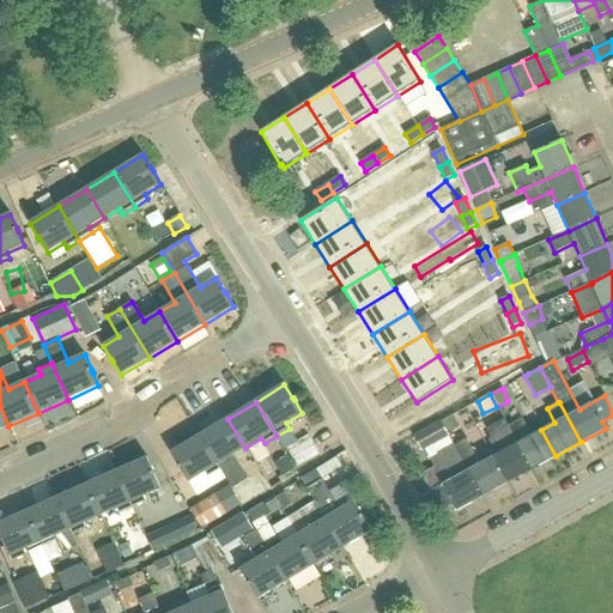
[(441,422),(449,436),(449,435),(460,428),(453,416),(441,422)]
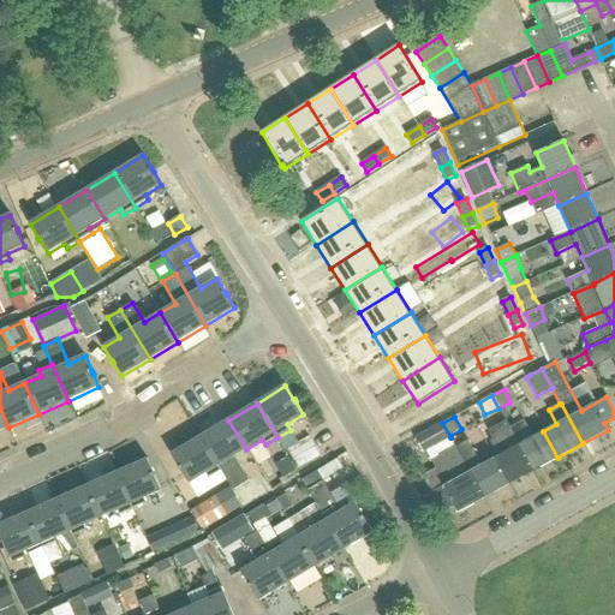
[(557,458),(543,431),(532,437),(524,419),(509,428),(518,445),(519,445),(533,471),(557,458)]
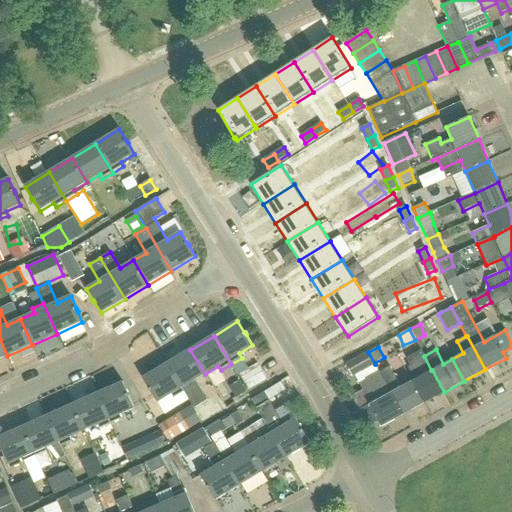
[(205,374),(190,350),(167,364),(185,392),(195,408),(207,401),(195,380),(205,374)]
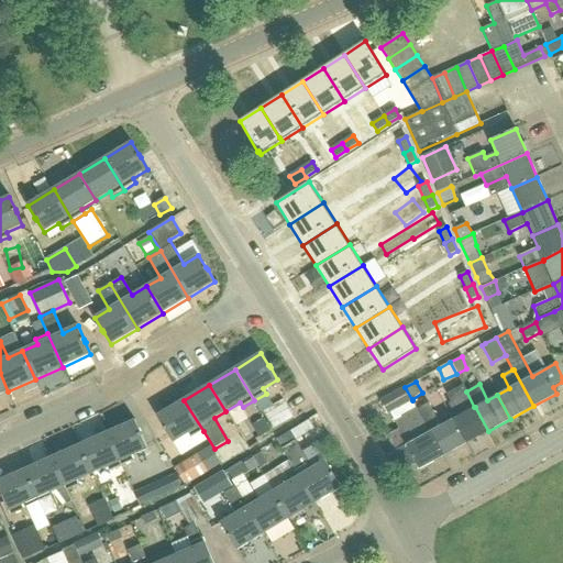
[(474,407),(466,392),(463,386),(448,394),(459,416),(452,419),(465,443),(488,431),(475,407),(474,407)]
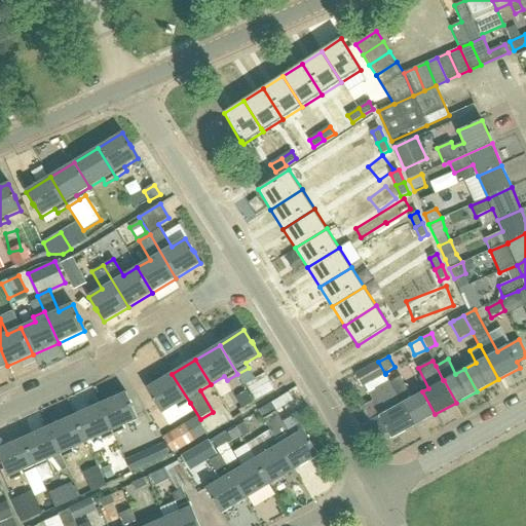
[(362,387),(385,374),(378,362),(354,374),(362,387)]
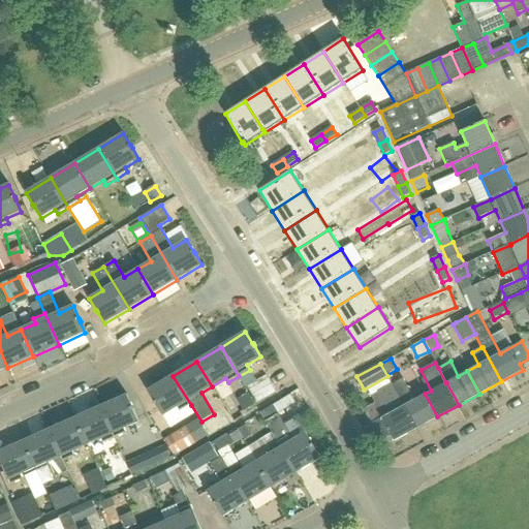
[(258,402),(277,392),(268,375),(249,385),(258,402)]
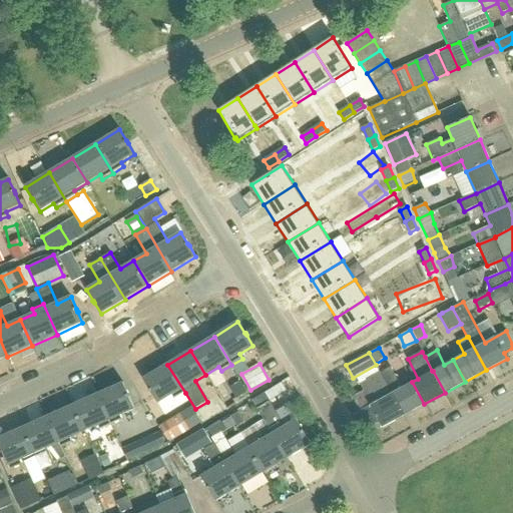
[(174,400),(185,393),(167,365),(144,380),(150,390),(150,391),(151,393),(152,393),(158,404),(172,396),(174,400)]
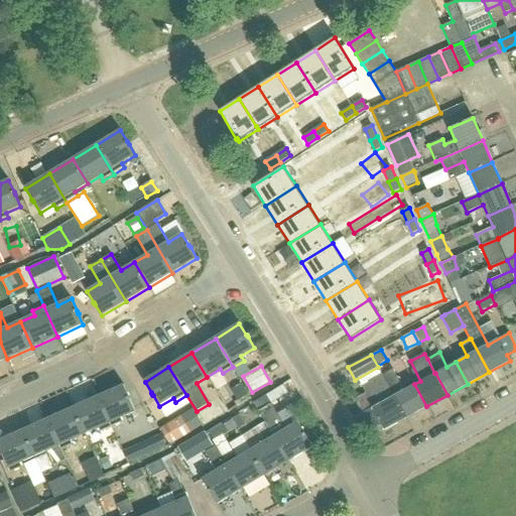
[(426,406),(414,384),(403,390),(392,369),(382,375),(405,418),(426,406)]
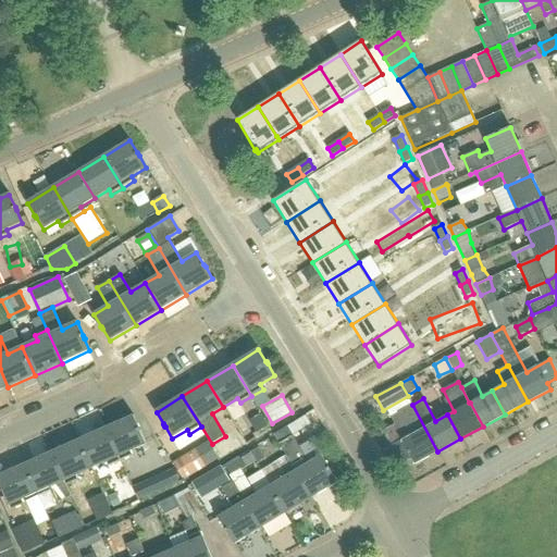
[(415,463),(437,452),(412,405),(397,412),(409,435),(390,446),(399,465),(411,458),(415,463)]
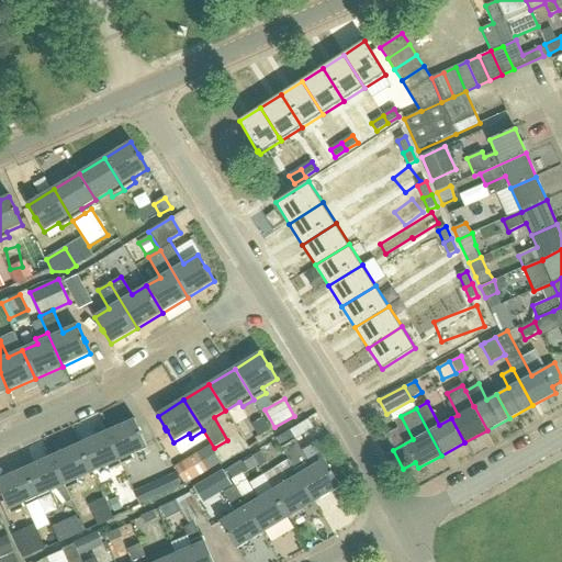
[(107,433),(122,465),(134,460),(132,454),(147,448),(142,435),(143,435),(141,433),(135,419),(107,433)]
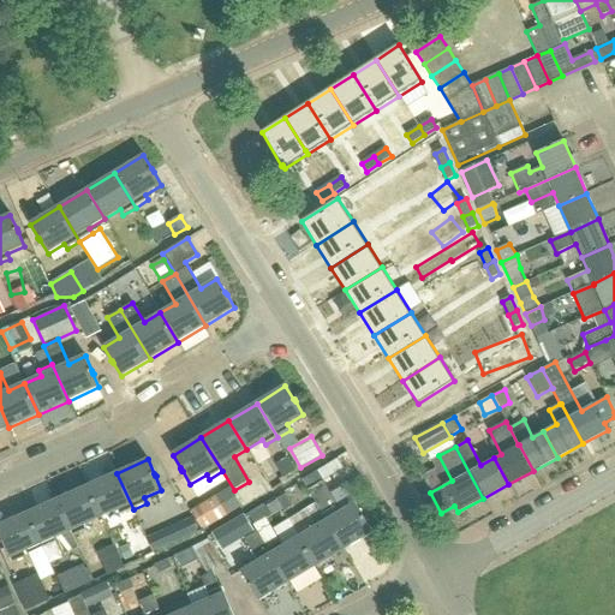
[(120,515),(133,509),(117,473),(87,487),(101,518),(118,509),(120,515)]
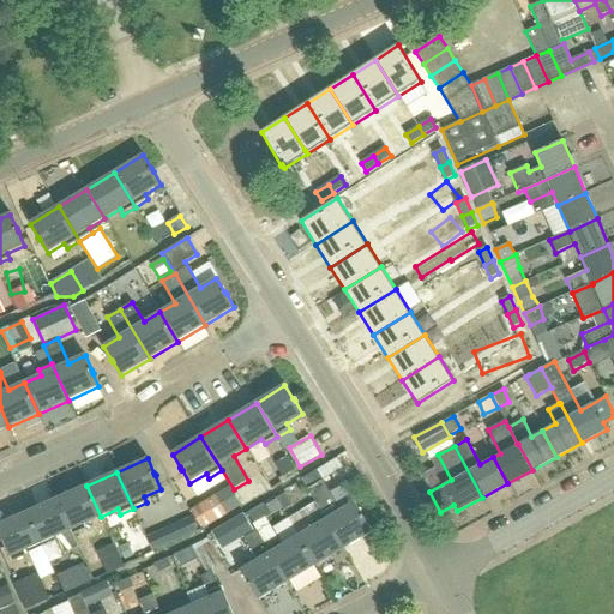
[(323,515),(343,548),(372,531),(365,518),(363,515),(362,516),(355,503),(338,512),(336,507),(338,506),(323,481),(308,489),(323,515)]
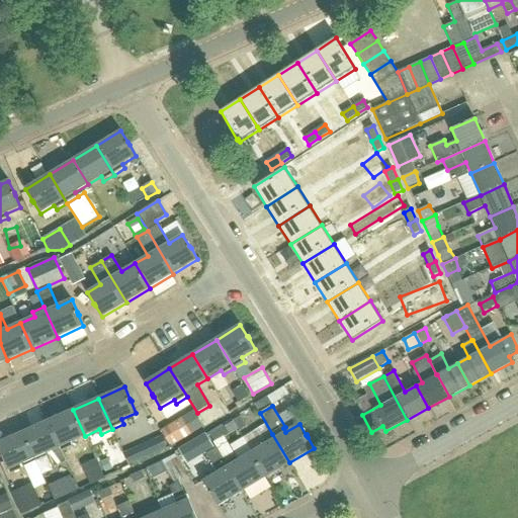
[(71,442),(85,436),(73,410),(49,421),(62,451),(73,446),(71,442)]
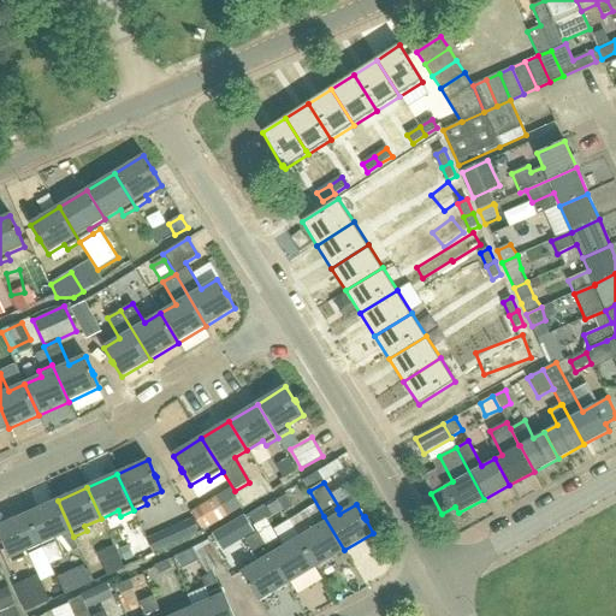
[(230,516),(219,498),(195,513),(206,531),(230,516)]
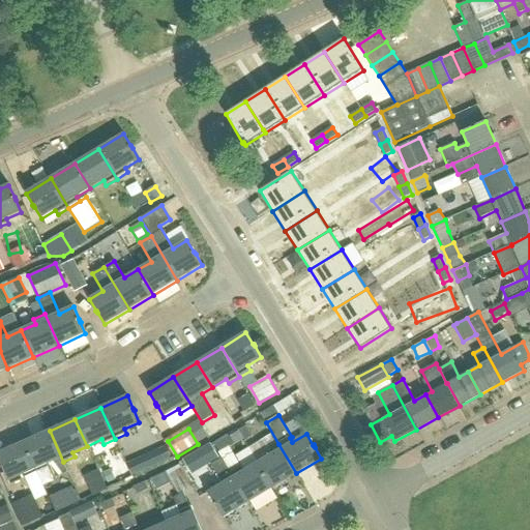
[(52,467),(63,462),(50,431),(24,442),(35,469),(50,463),(52,467)]
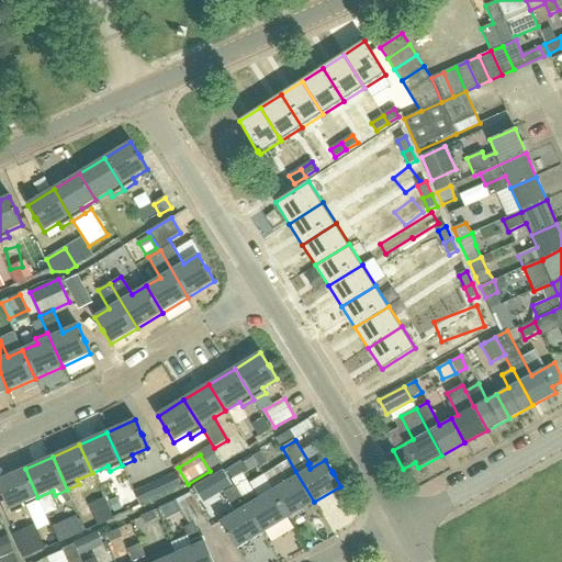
[(22,504),(37,497),(25,469),(0,480),(0,487),(12,515),(24,509),(22,504)]
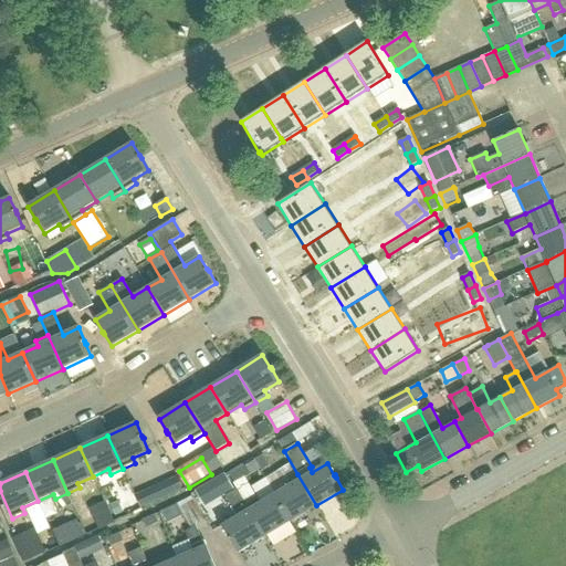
[(291,521),(316,505),(297,474),(286,481),(289,485),(275,494),(291,521)]
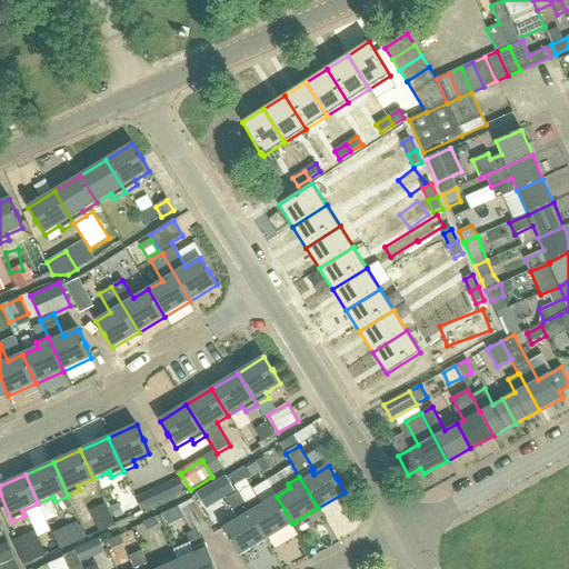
[(227,478),(212,486),(222,501),(227,499),(237,492),(227,478)]
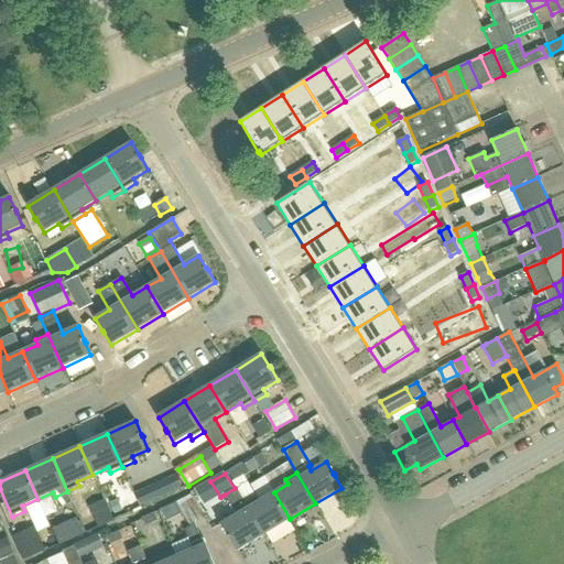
[(184,487),(179,475),(158,485),(164,497),(184,487)]
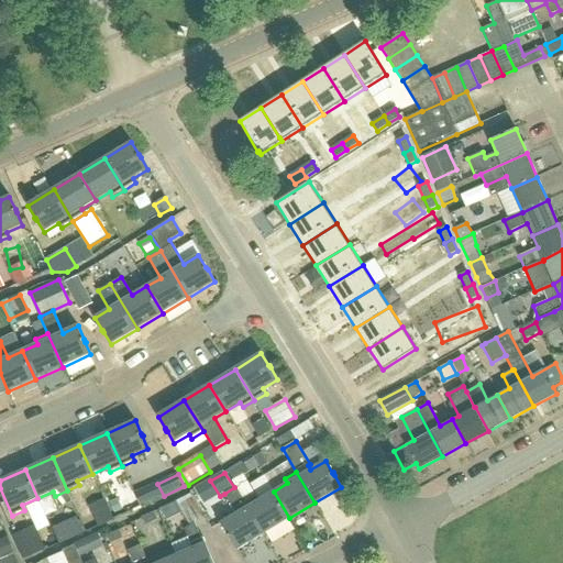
[(230,538),(238,550),(264,533),(245,501),(243,503),(239,494),(240,494),(235,486),(234,487),(224,494),(233,508),(233,509),(235,514),(221,522),(229,534),(228,534),(230,538)]
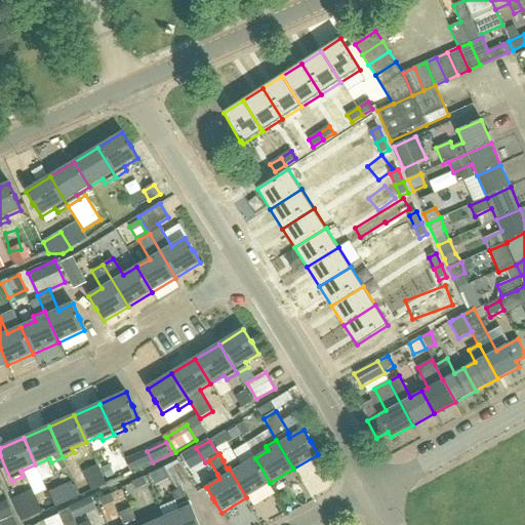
[(246,497),(270,483),(255,458),(241,467),(239,461),(229,468),(246,497)]
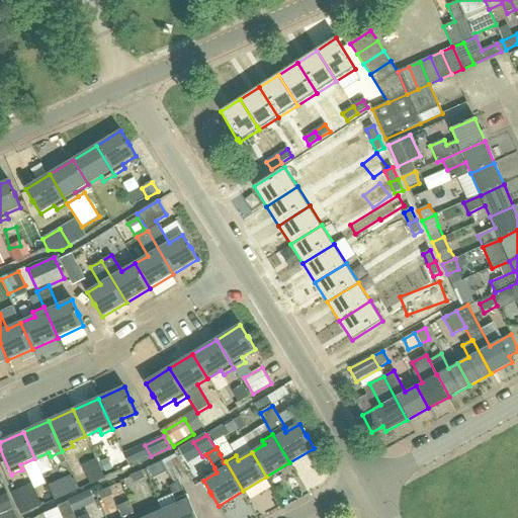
[(179,481),(179,482),(187,477),(175,455),(161,462),(163,466),(164,465),(175,484),(179,481)]
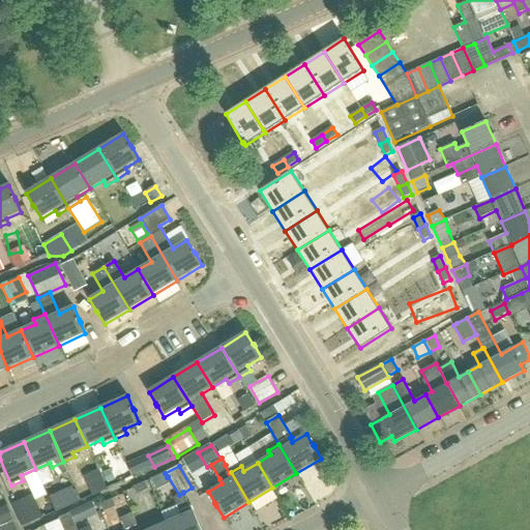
[(101,475),(86,481),(93,497),(109,490),(101,475)]
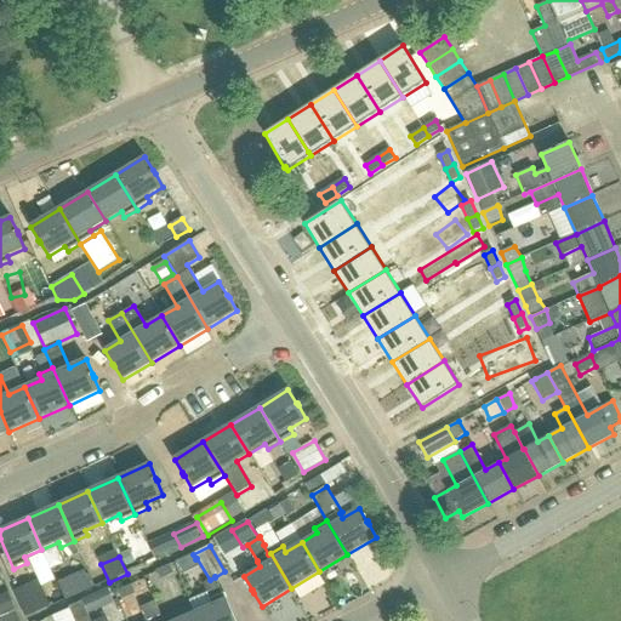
[(89,571),(77,576),(84,593),(96,588),(89,571)]
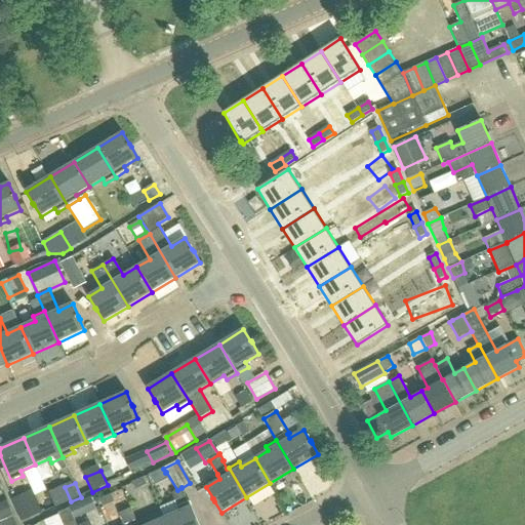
[(165,517),(168,524),(199,524),(190,500),(189,501),(182,488),(182,487),(177,490),(171,493),(175,501),(161,508),(165,517)]
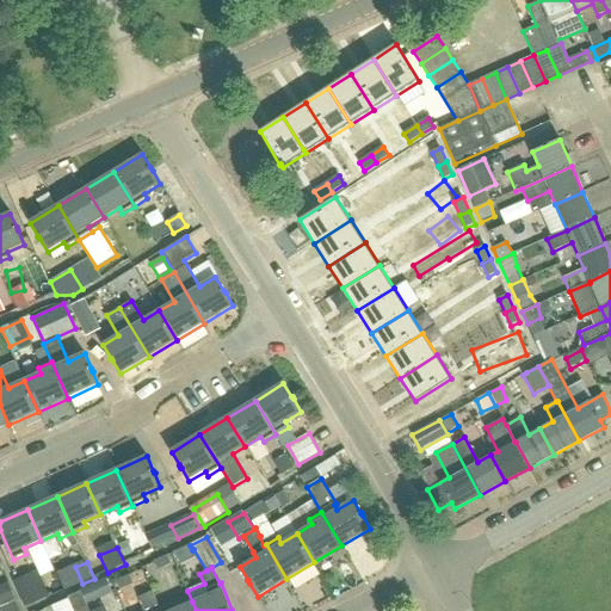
[(26,608),(50,598),(38,572),(14,582),(26,608)]
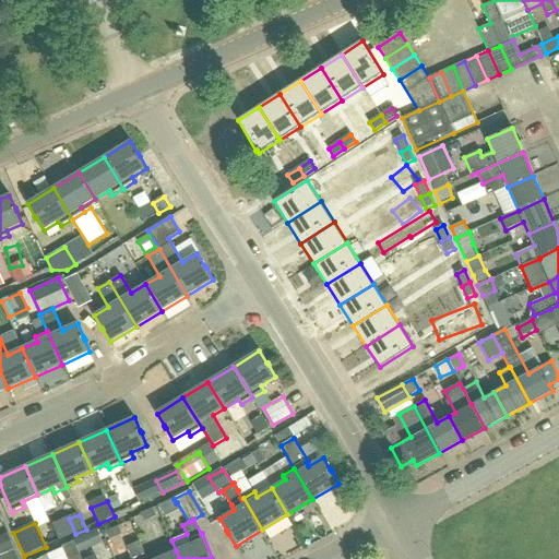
[(15,549),(9,535),(0,538),(0,555),(0,556),(15,549)]
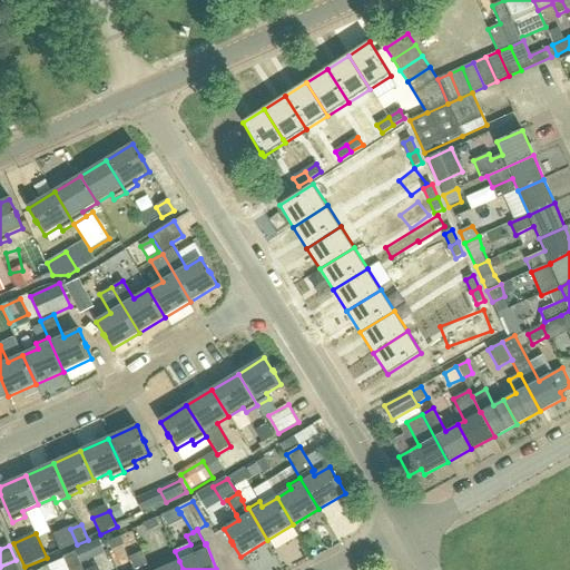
[(64,557),(68,569),(84,569),(76,551),(64,557)]
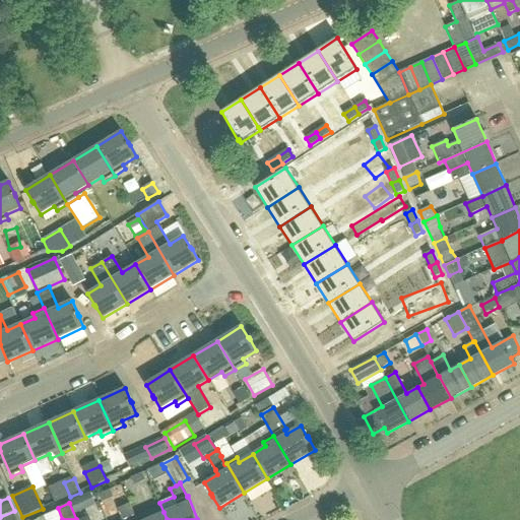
[(136,519),(136,518),(130,504),(119,509),(123,519),(136,519)]
